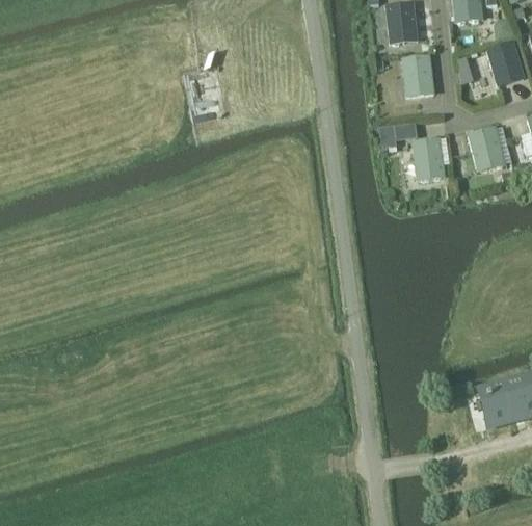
[(389,43),(418,40),(414,0),(384,3),(389,43)]
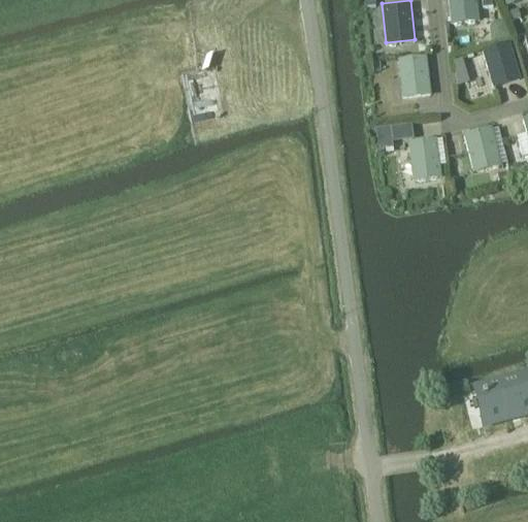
[(449,0),(452,21),(479,17),(476,0),(449,0)]
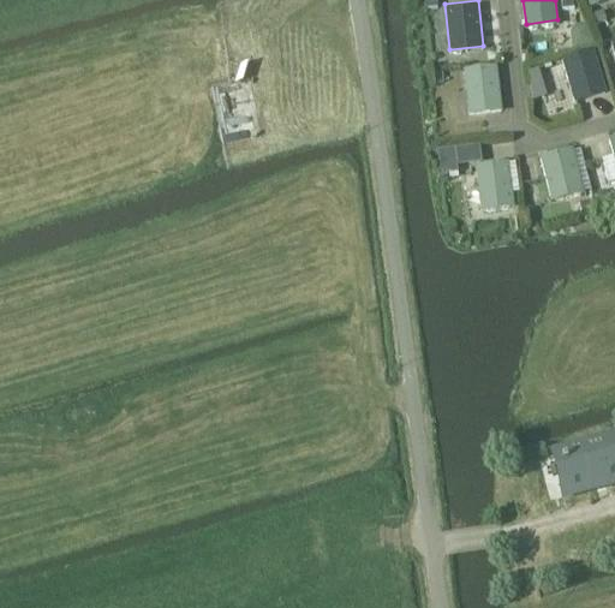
[(602,5),(593,10),(597,18),(605,15),(602,5)]
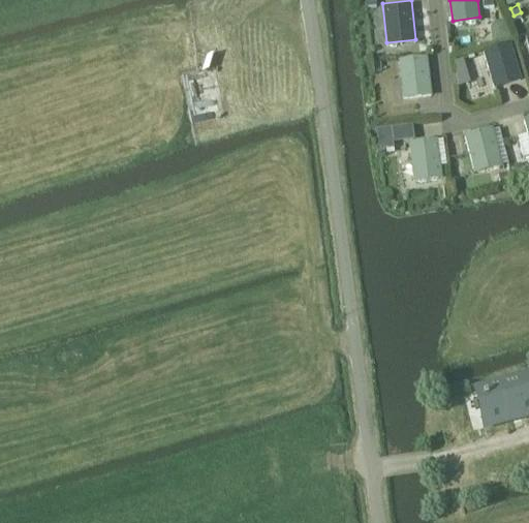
[(494,85),(522,77),(510,38),(483,47),(494,85)]
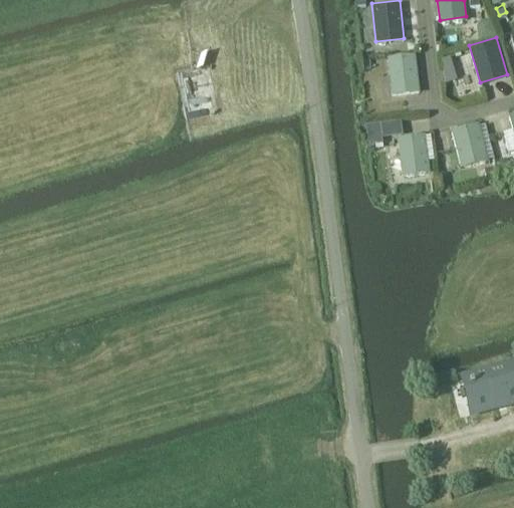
[(388,55),(392,92),(420,89),(415,52),(388,55)]
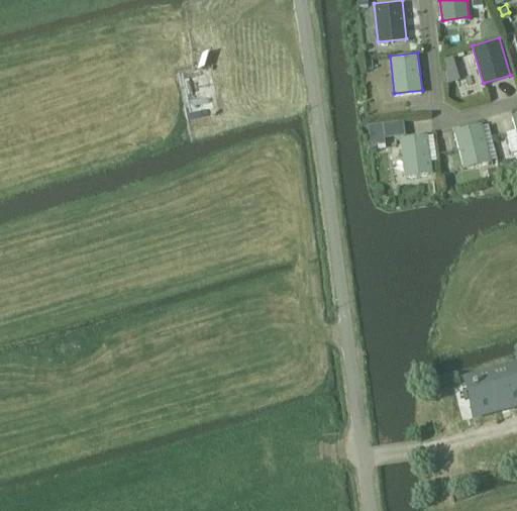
[(452,53),(442,56),(445,67),(455,64),(452,53)]
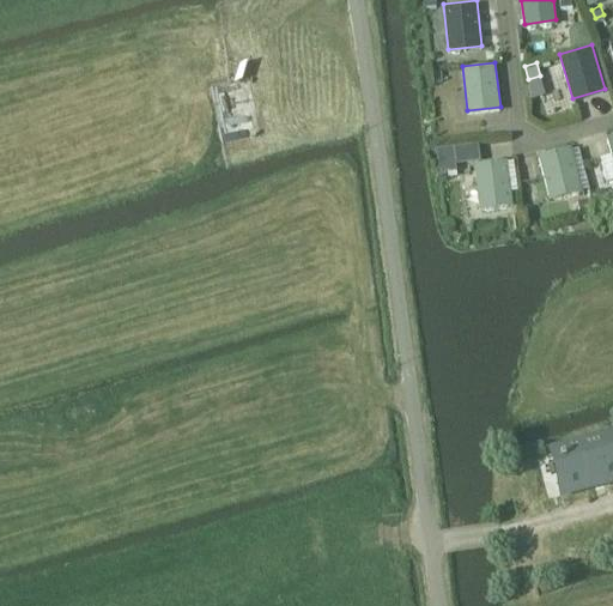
[(612,152),(601,156),(607,177),(612,175),(612,132),(607,134),(612,152)]
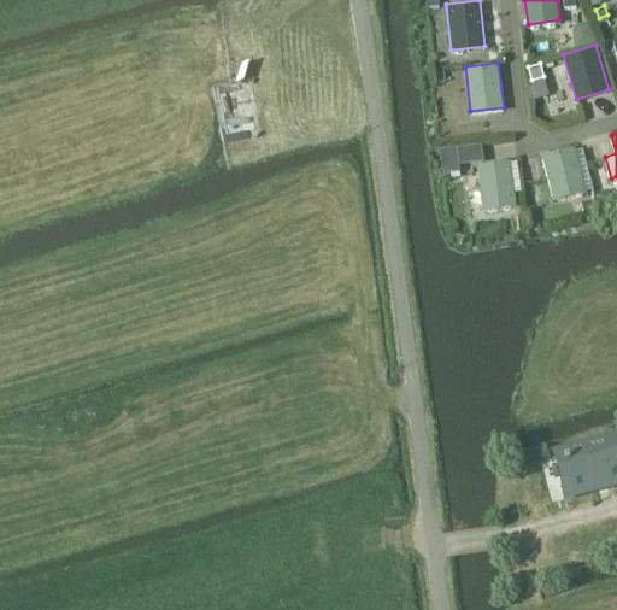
[(456,145),(440,147),(444,170),(458,169),(456,145)]
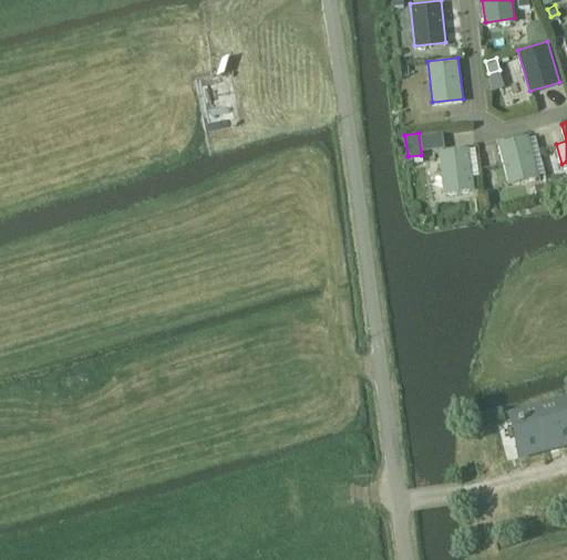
[(498,141),(508,182),(538,174),(528,134),(498,141)]
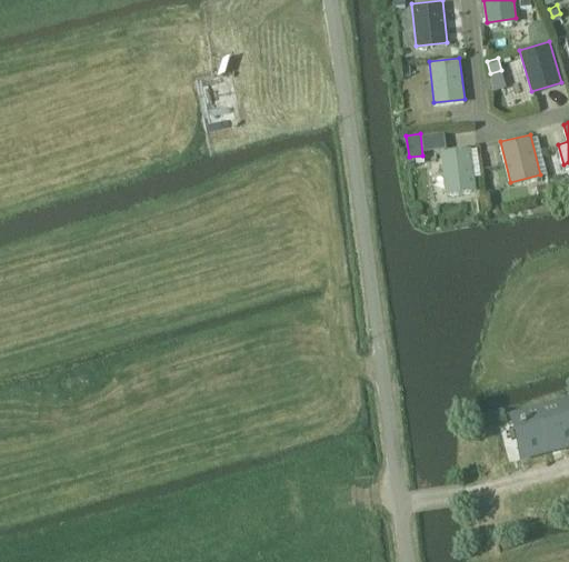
[(440,150),(445,191),(476,188),(470,146),(440,150)]
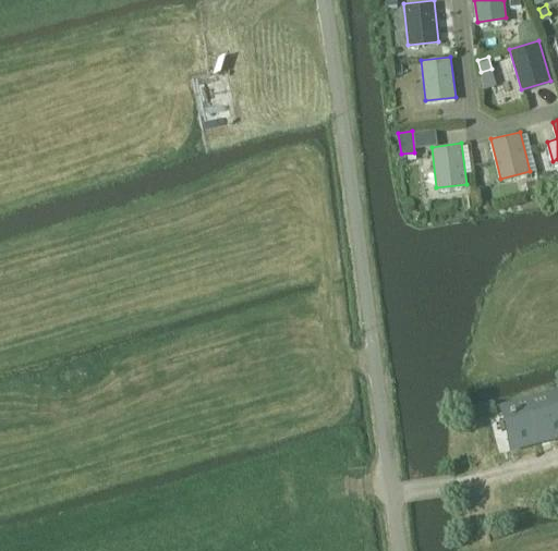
[(553,169),(540,172),(545,188),(557,185),(553,169)]
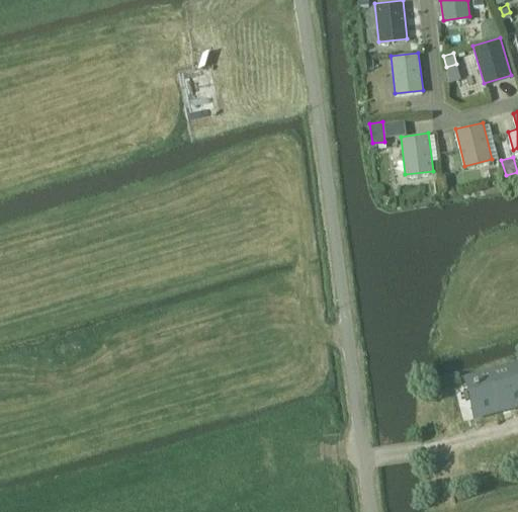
[(498,164),(489,166),(491,176),(500,174),(498,164)]
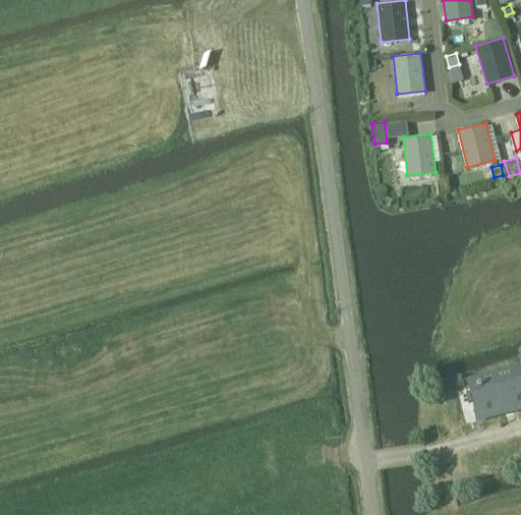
[(477,388),(475,389),(476,392),(478,392),(484,413),(520,403),(520,365),(480,377),(475,379),(477,388)]
